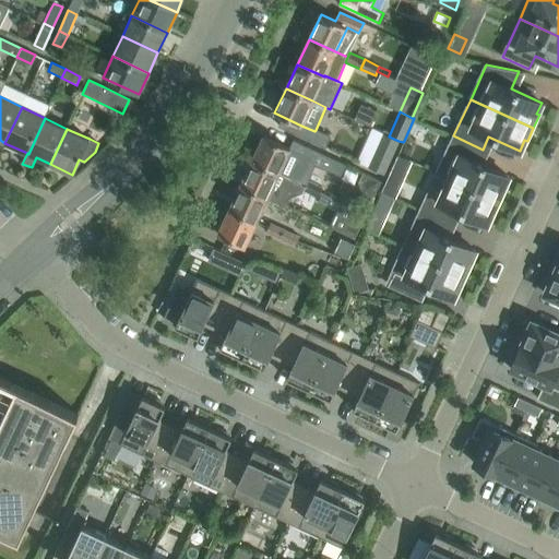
[(314,131),(311,139),(329,147),(332,138),(316,130),(314,131)]
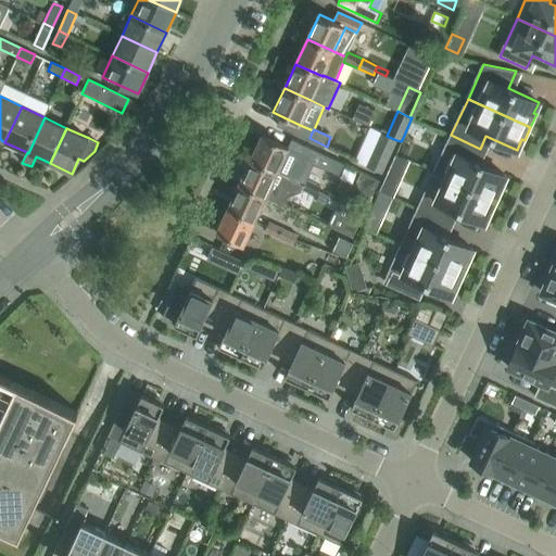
[(291,174),(300,155),(289,148),(262,135),(251,160),(277,173),(277,172),(290,177),(291,174)]
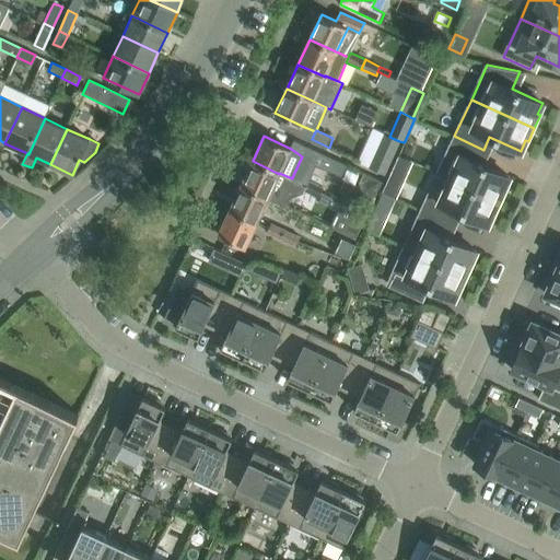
[(478,162),(483,150),(454,136),(438,173),(451,178),(501,201),(506,189),(504,188),(509,176),(478,162)]
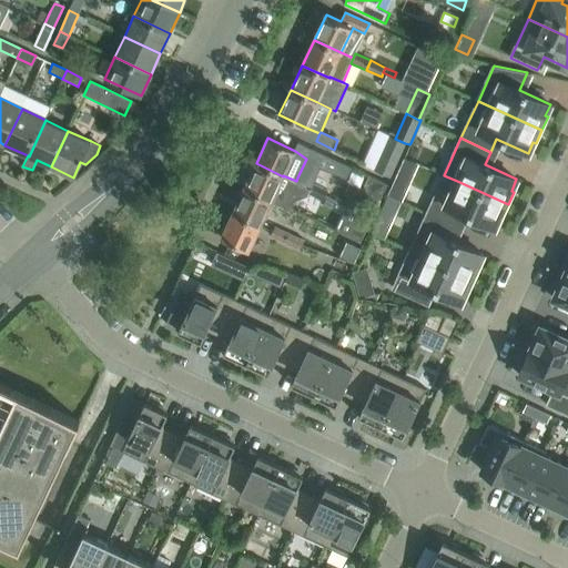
[(347,178),(352,166),(324,153),(317,166),(347,178)]
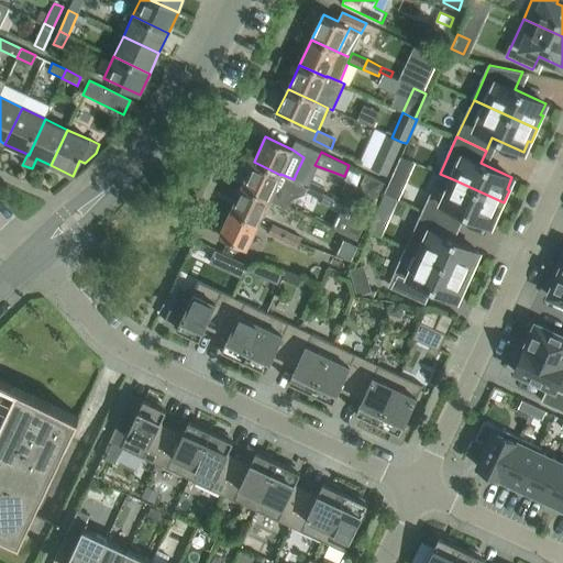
[(280,174),(280,175),(254,162),(242,187),(269,199),(287,208),(291,198),(304,195),(305,191),(290,185),(294,179),(280,174)]
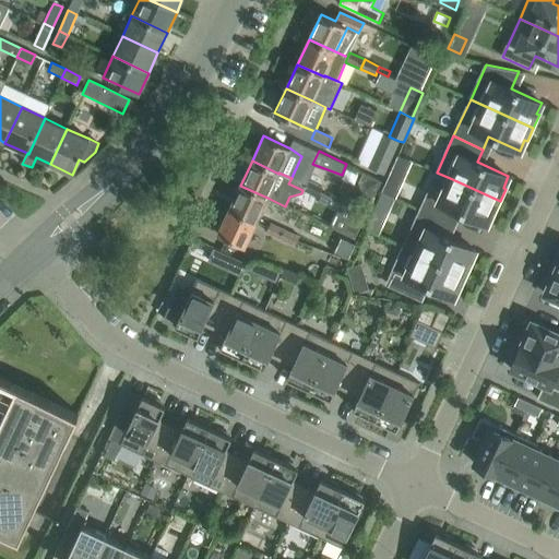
[(302,190),(307,181),(293,175),(292,178),(288,183),(302,190)]
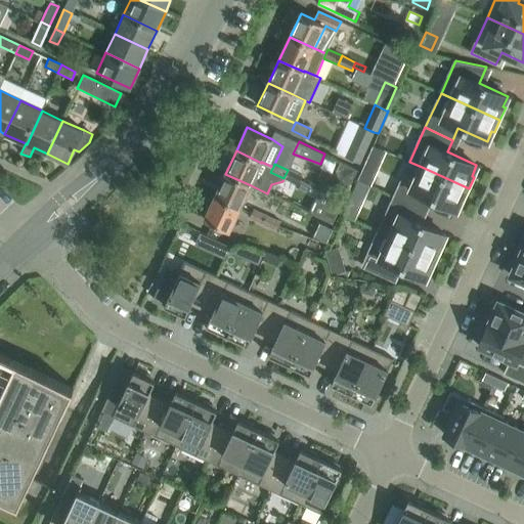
[(469,188),(422,167),(412,186),(401,181),(394,197),(422,209),(427,197),(455,210),(461,200),(464,201),(469,188)]
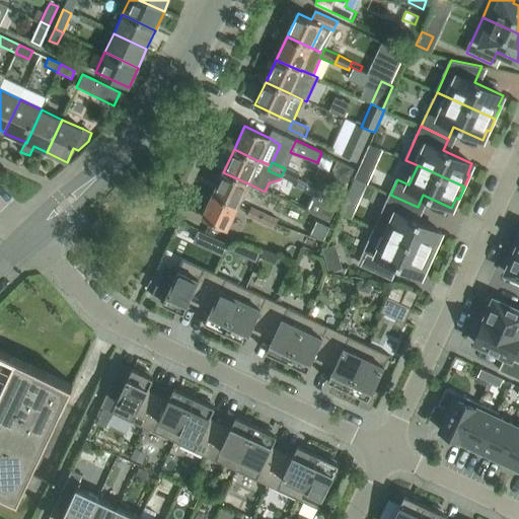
[(299,174),(285,168),(281,176),(295,183),(299,174)]
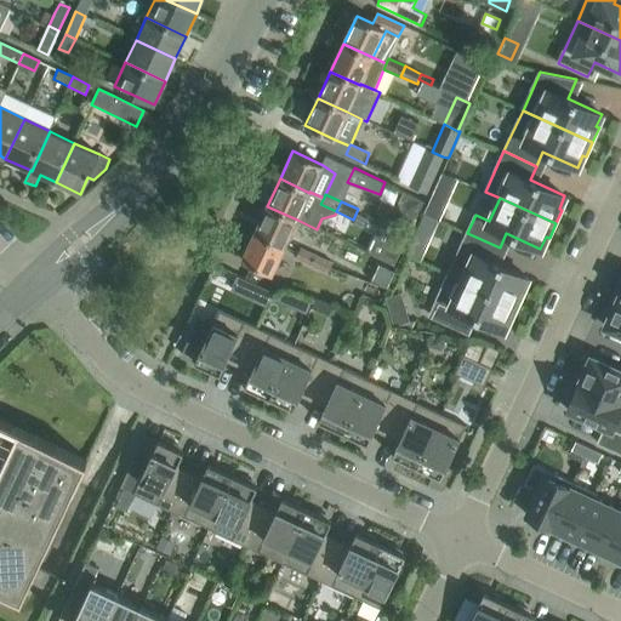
[(284,248),(297,220),(267,206),(254,234),(284,248)]
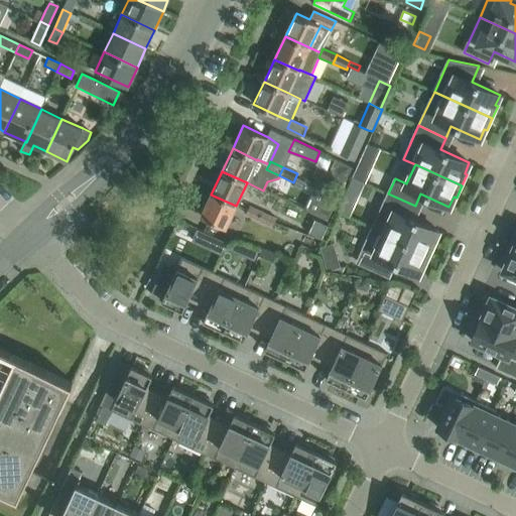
[(329,191),(317,215),(327,219),(338,197),(329,191)]
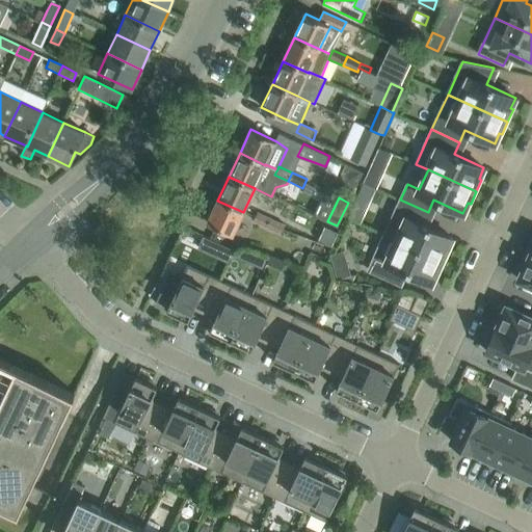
[(423,224),(428,212),(400,200),(384,235),(444,262),(450,249),(447,248),(452,238),(423,224)]
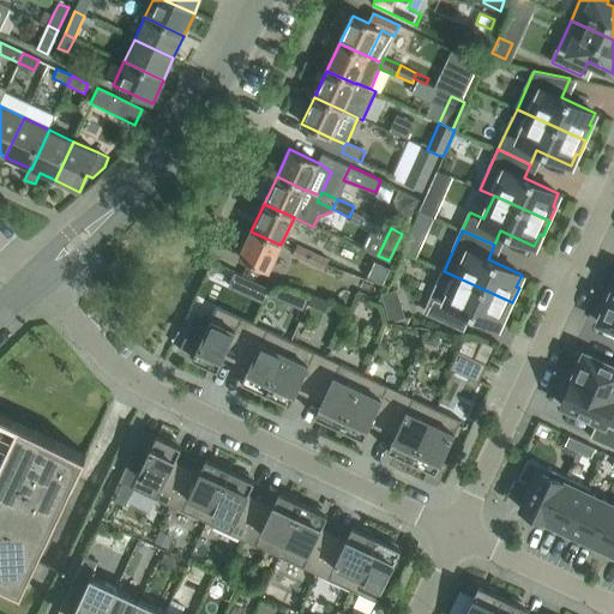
[(269,271),(281,245),(251,232),(239,258),(269,271)]
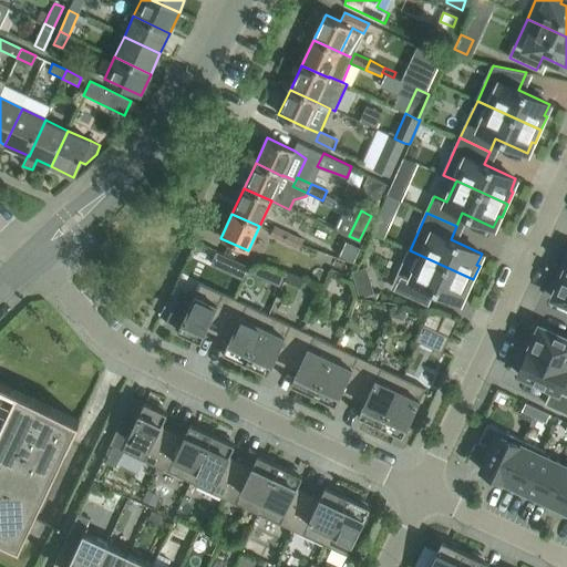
[(284,243),(288,234),(274,227),(270,236),(284,243)]
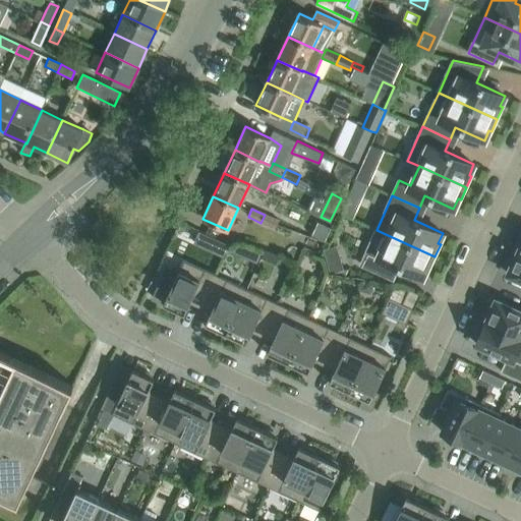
[(279,221),(265,215),(261,223),(275,229),(279,221)]
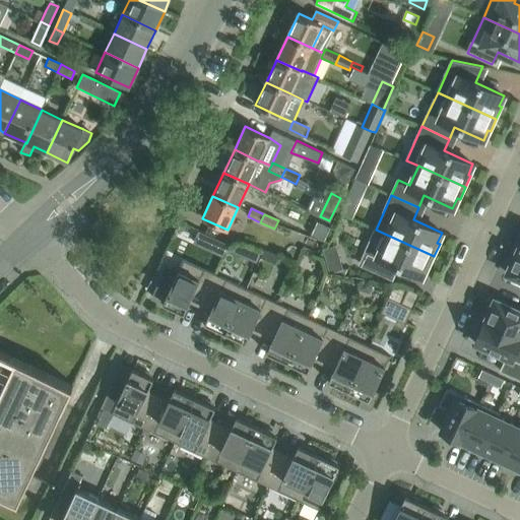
[(434,256),(376,230),(360,264),(387,276),(393,264),(421,277),(427,266),(429,267),(434,256)]
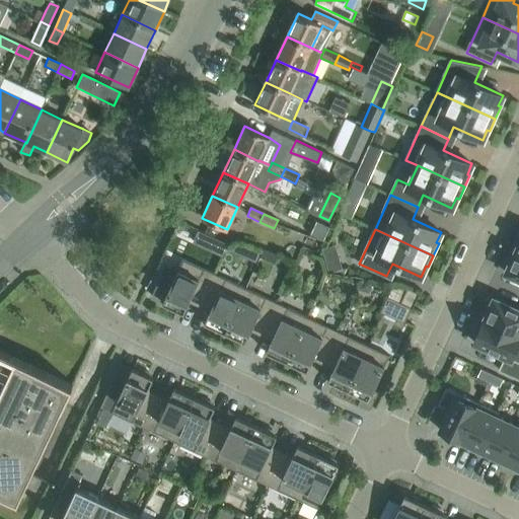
[(227,242),(214,236),(209,247),(222,253),(227,242)]
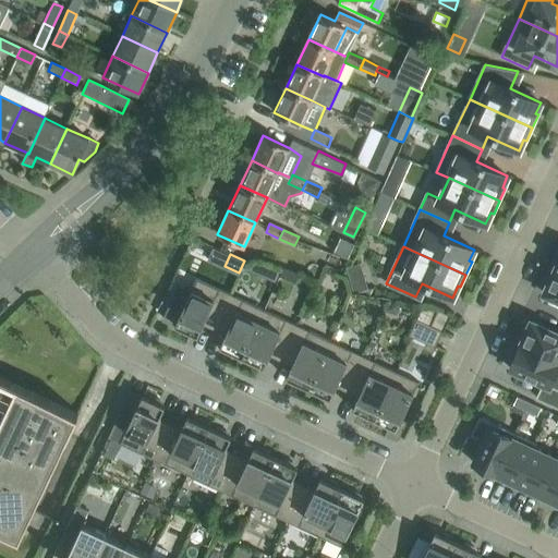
[(557,270),(550,268),(544,282),(547,284),(544,293),(557,299),(557,270)]
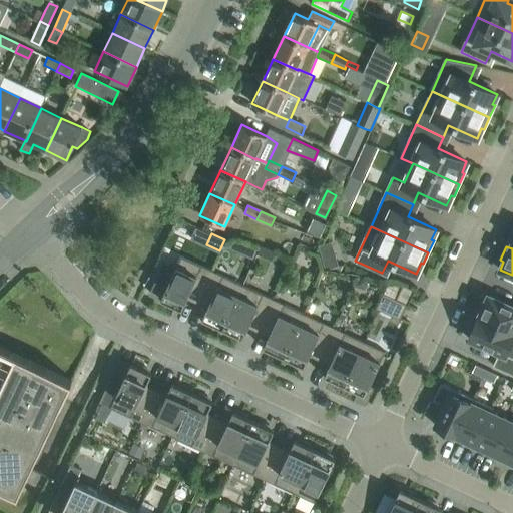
[(338,267),(335,254),(323,258),(326,270),(338,267)]
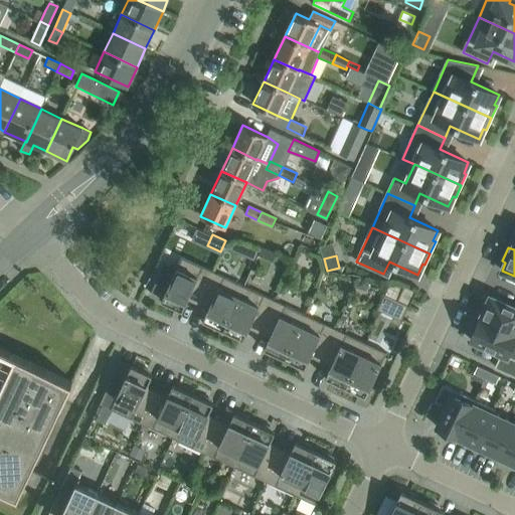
[(198,305),(213,272),(182,258),(176,269),(164,264),(151,291),(163,297),(161,301),(167,304),(166,307),(174,311),(176,308),(182,311),(187,300),(198,305)]
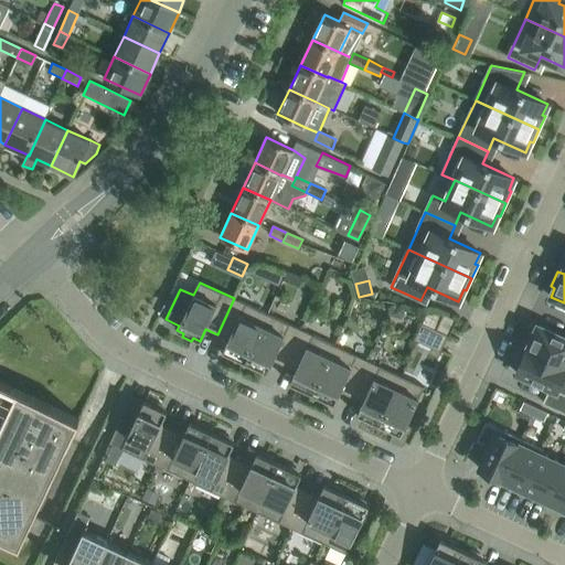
[(245,362),(267,313),(234,298),(217,334),(228,339),(222,352),(230,355),(228,359),(237,363),(240,360),(245,362)]
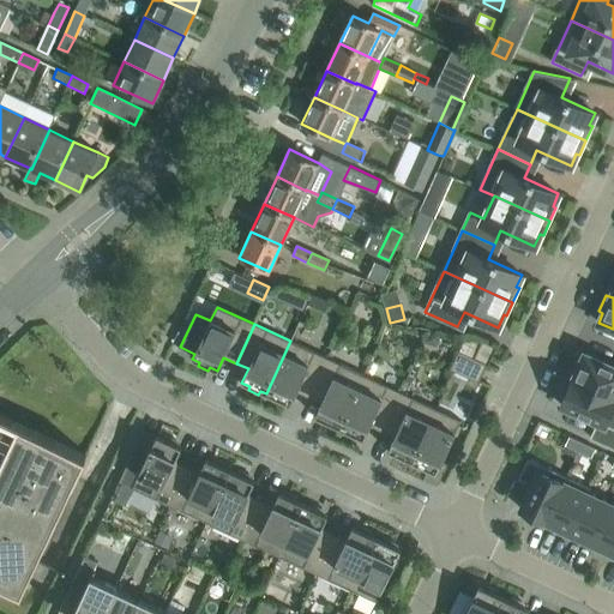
[(308,397),(327,359),(290,341),(266,393),(272,397),(270,399),(281,405),(283,402),(290,405),(296,391),(308,397)]
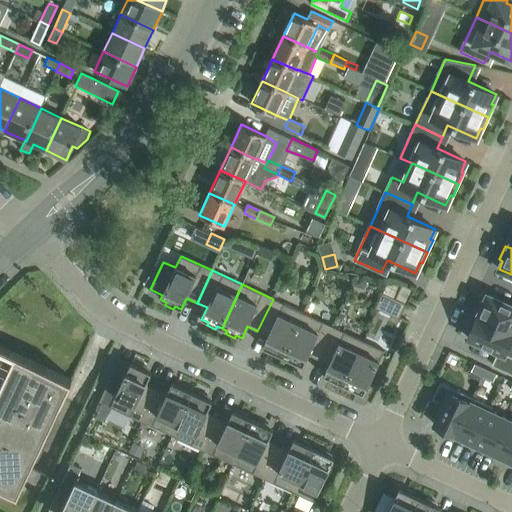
[(406,304),(413,289),(401,284),(395,299),(406,304)]
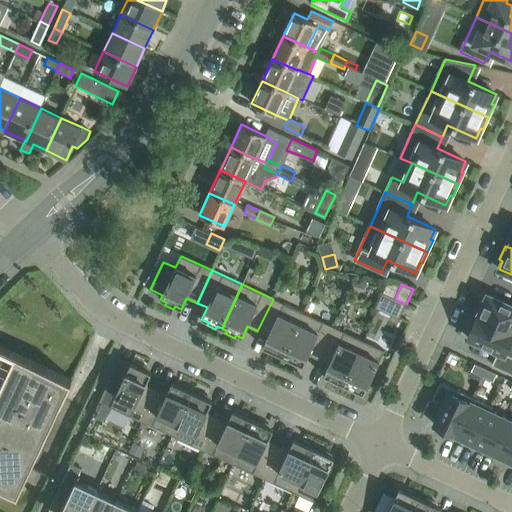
[(399,319),(406,304),(395,299),(382,293),(375,307),(399,319)]
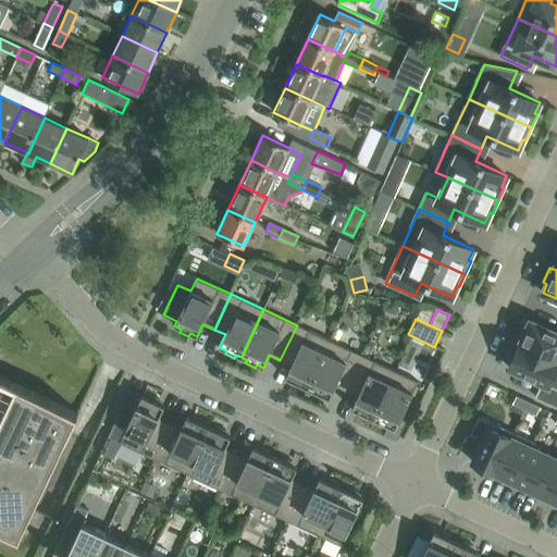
[(556,360),(556,332),(530,320),(525,329),(522,327),(515,342),(556,360)]
